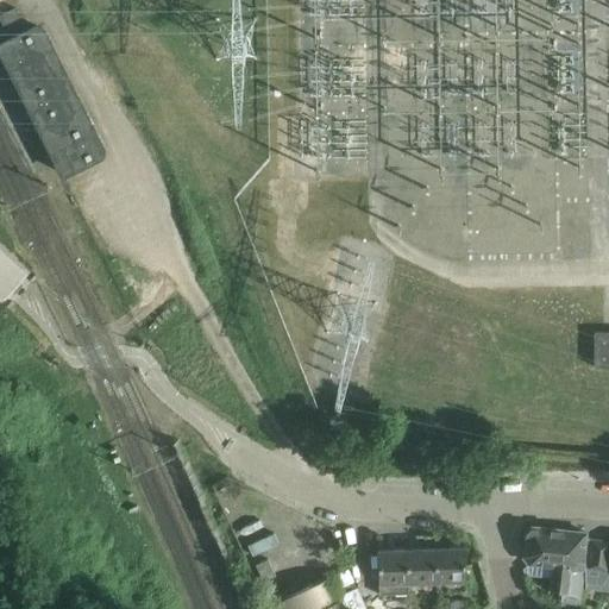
[(16,6),(0,13),(0,18),(6,30),(24,22),(16,6)]
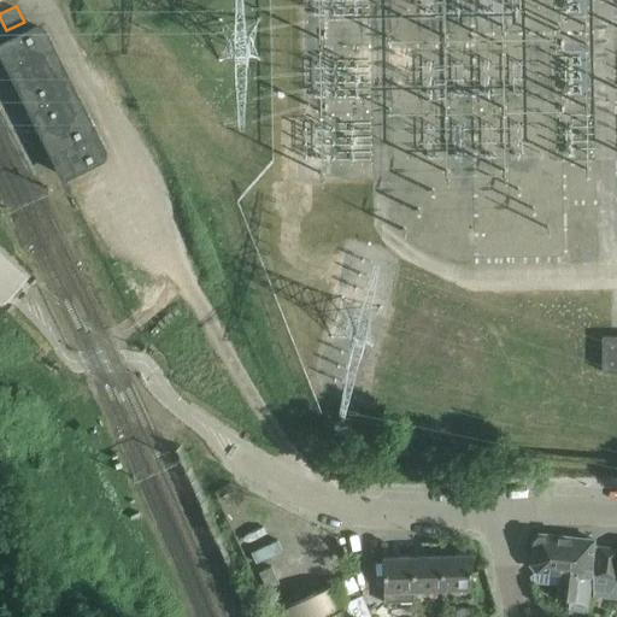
[(30,25),(0,41),(0,58),(62,181),(64,180),(103,159),(105,157),(106,156),(106,152),(105,148),(45,29),(42,27),(41,25),(39,24),(36,24),(35,24),(33,24),(30,25)]
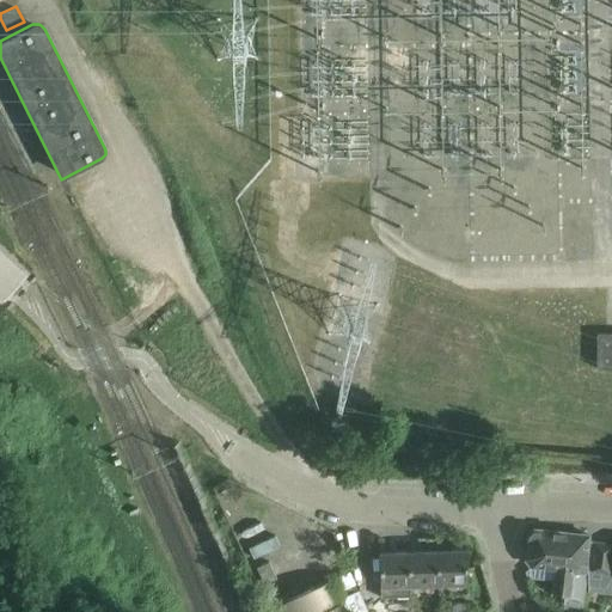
[(611,368),(611,334),(595,335),(595,369),(611,368)]
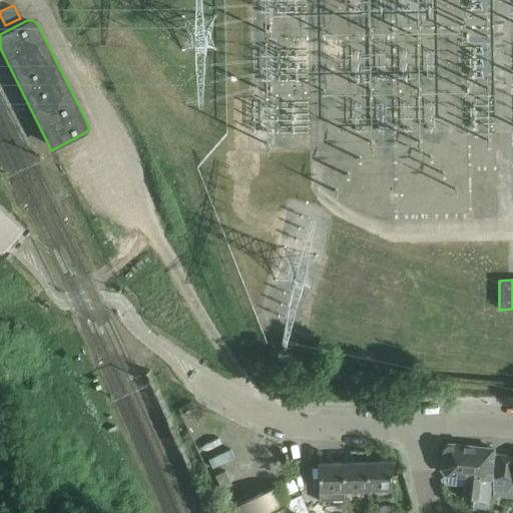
[(443,447),(440,468),(446,475),(464,477),(462,497),(473,498),(478,499),(481,478),(473,477),(476,447),(447,444),(443,447)]
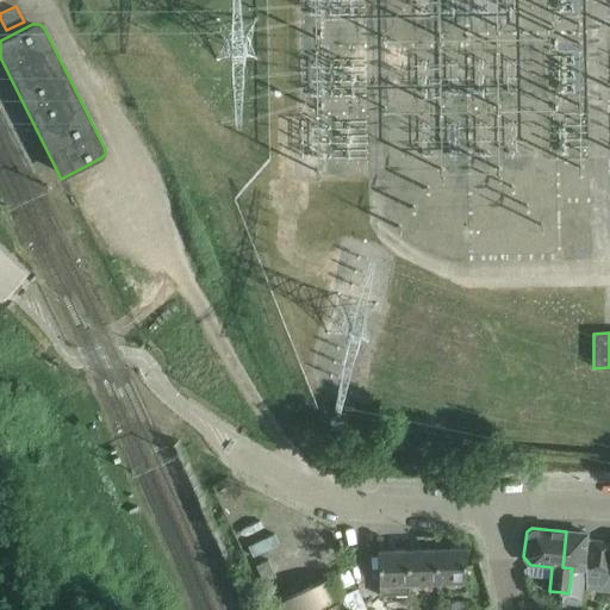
[(561,605),(574,609),(579,609),(584,576),(583,576),(586,533),(566,531),(562,567),(572,568),(568,593),(562,592),(561,605)]
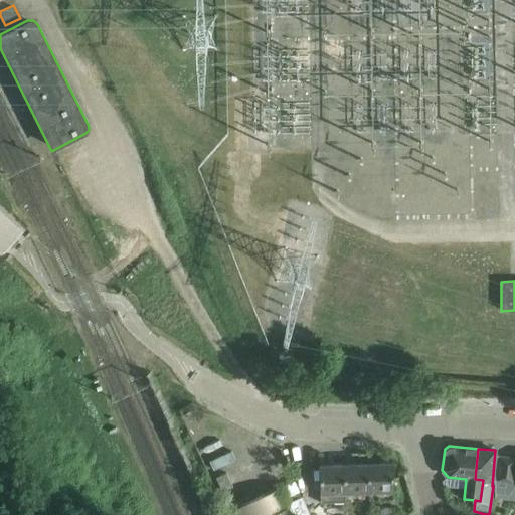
[(514,458),(495,455),(492,481),(514,483),(514,458)]
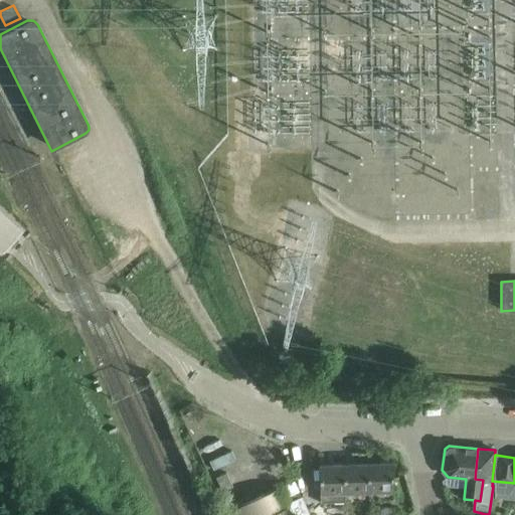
[(367,463),(368,491),(393,490),(392,462),(367,463)]
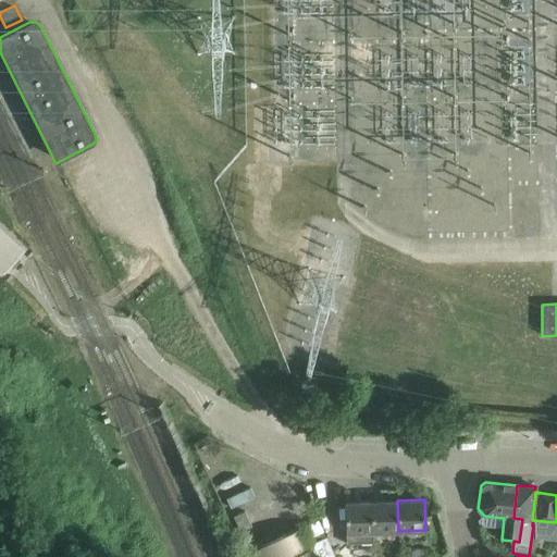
[(373,532),(398,531),(397,500),(371,502),(373,532)]
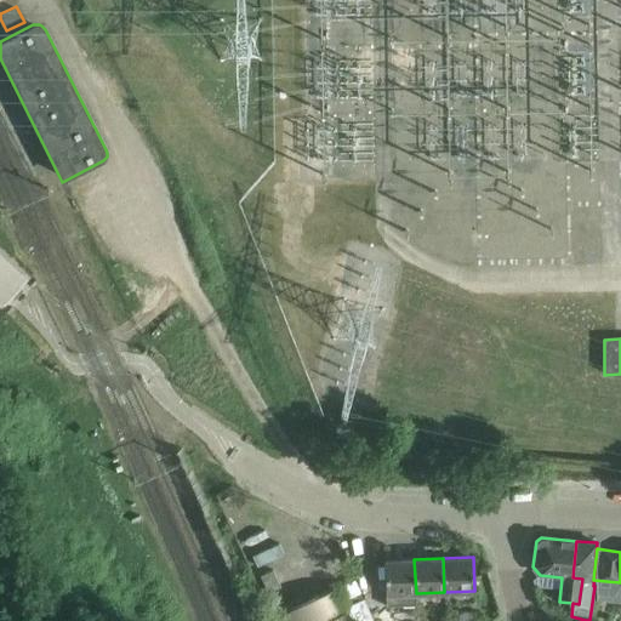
[(414,559),(385,560),(386,594),(386,605),(416,604),(416,593),(414,559)]
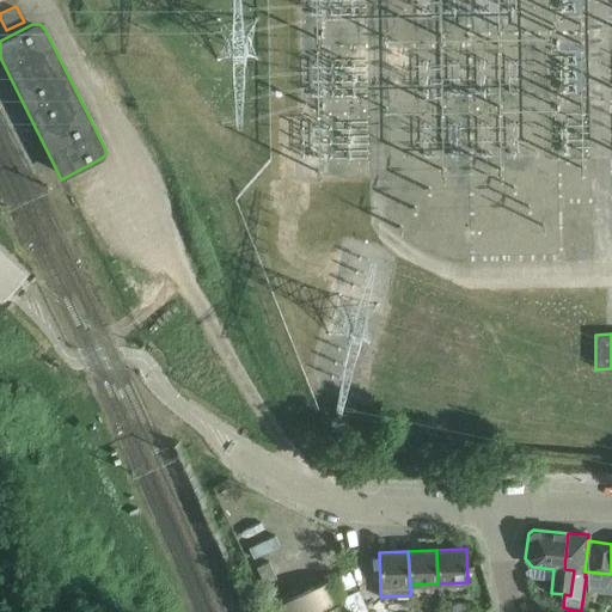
[(269,562),(256,568),(264,585),(276,579),(269,562)]
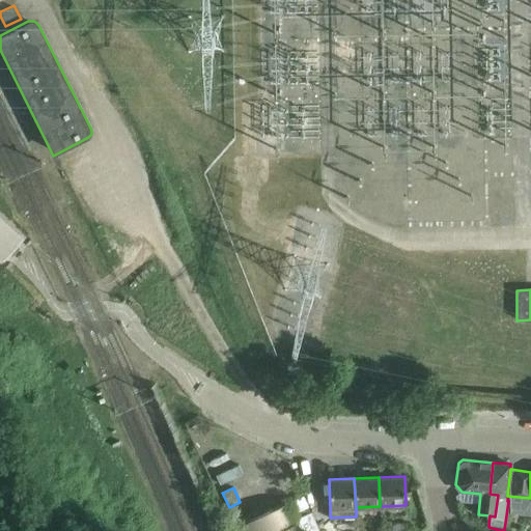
[(296,530),(283,503),(283,502),(238,523),(241,530),(296,530)]
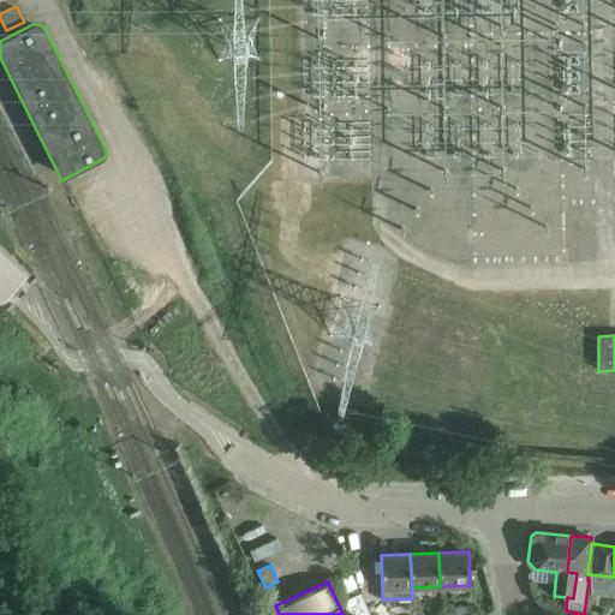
[(360,591),(342,601),(348,614),(366,614),(371,613),(360,591)]
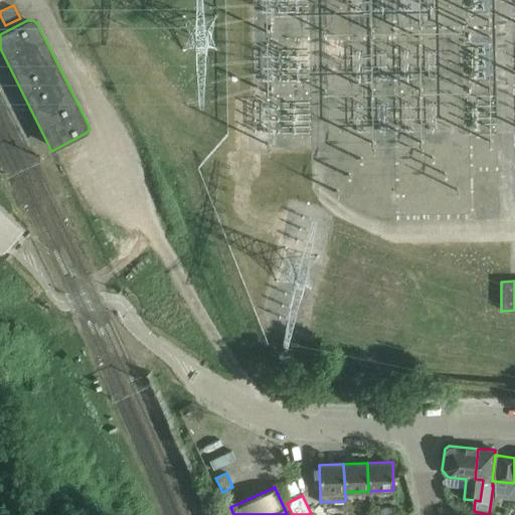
[(451,501),(450,502),(456,514),(463,514),(466,507),(451,501)]
